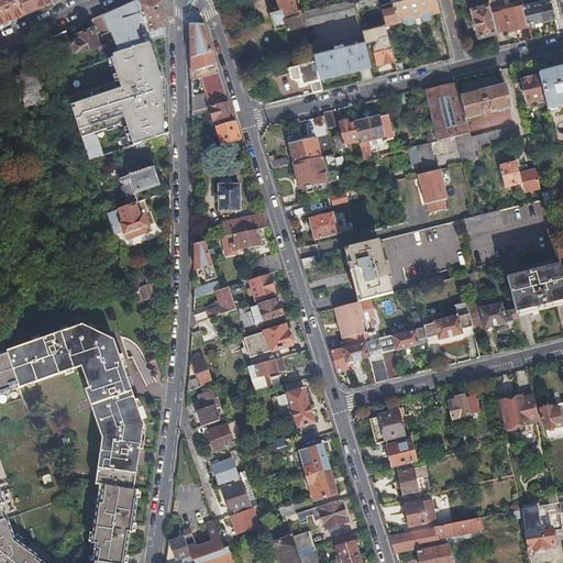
[(0,0),(0,25),(24,15),(17,0),(0,0)]
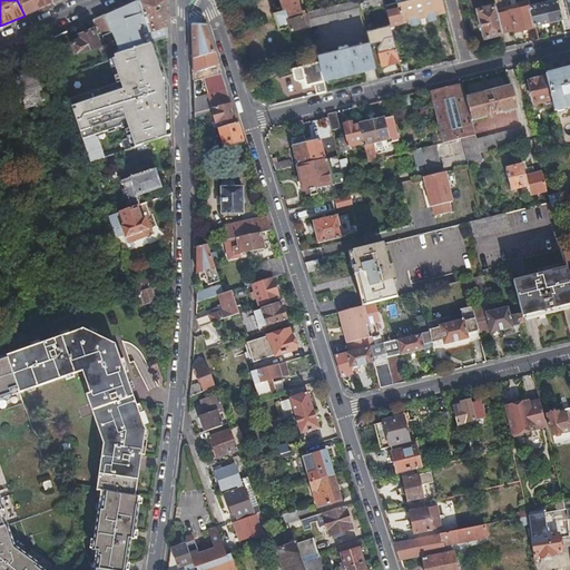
[(17,0),(25,16),(39,9),(38,6),(35,0),(17,0)]
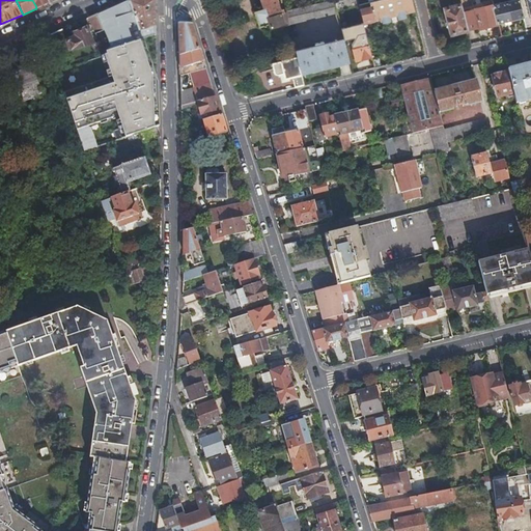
[(48,0),(32,0),(35,5),(36,8),(40,6),(50,3),(48,0)]
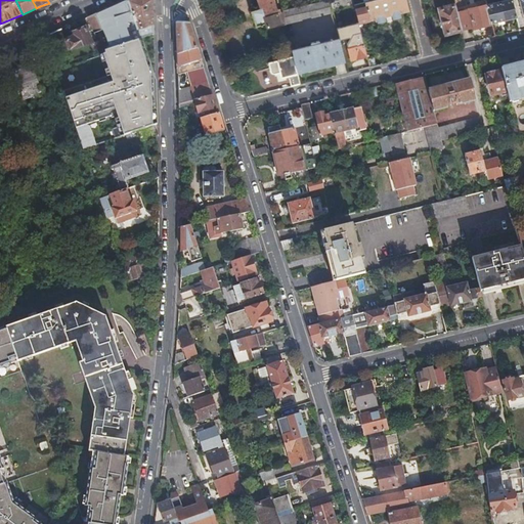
[(136,29),(154,23),(153,0),(123,0),(120,2),(136,29)]
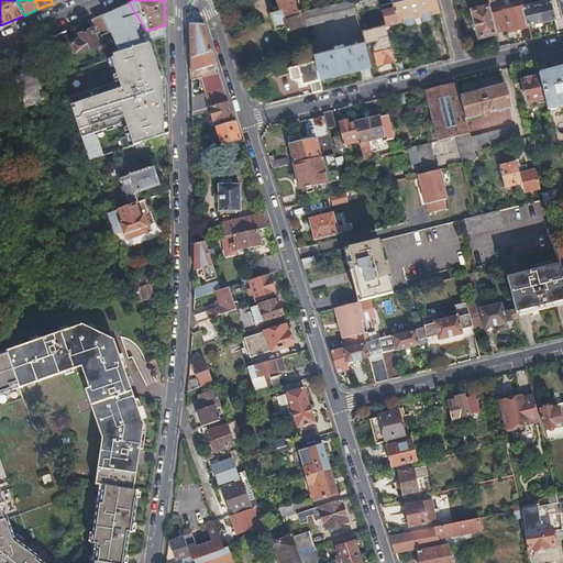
[(276,0),(278,7),(267,10),(272,26),(283,24),(284,29),(300,25),(299,23),(305,22),(302,13),(299,14),(298,10),(295,11),(293,0),(276,0)]
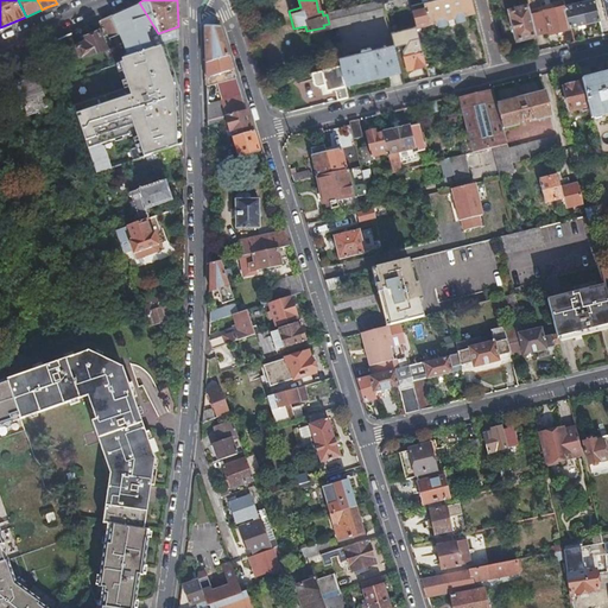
[(323,16),(327,14),(327,12),(323,0),(316,0),(318,12),(322,11),(323,16)]
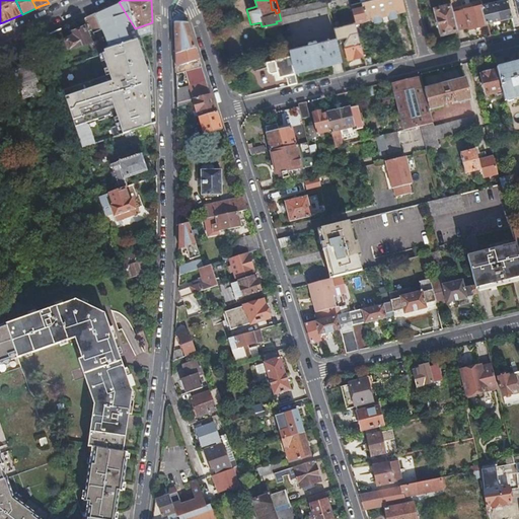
[(281,20),(282,24),(329,13),(325,0),(321,0),(279,10),(279,12),(281,20)]
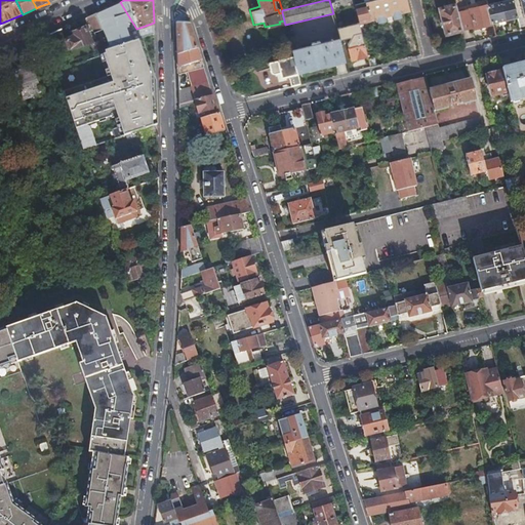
[(401,13),(410,10),(406,0),(367,0),(354,3),(359,23),(369,19),(370,22),(376,18),(377,23),(386,21),(386,17),(392,15),(392,18),(402,16),(401,13)]
